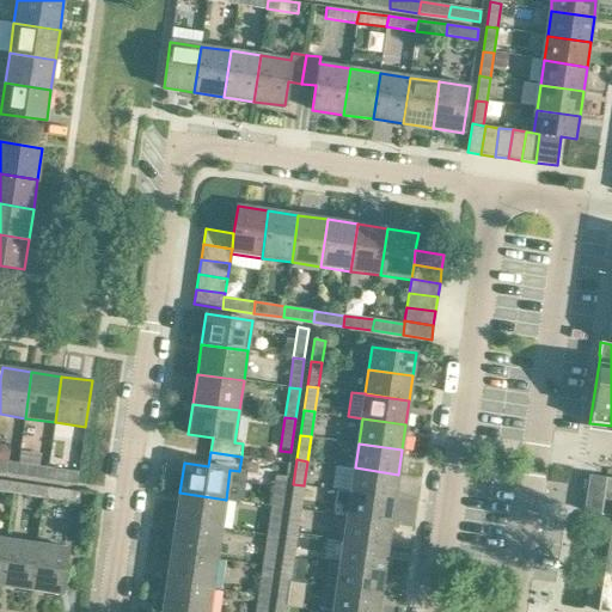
[(0,472),(17,476),(19,464),(0,460),(0,472)]
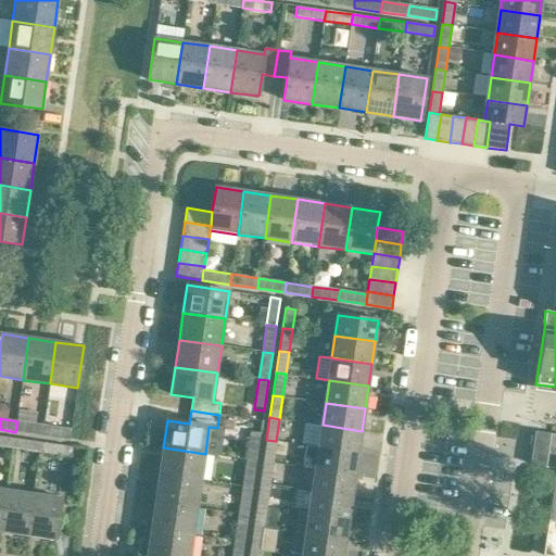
[(43,426),(17,421),(15,432),(42,436),(43,426)]
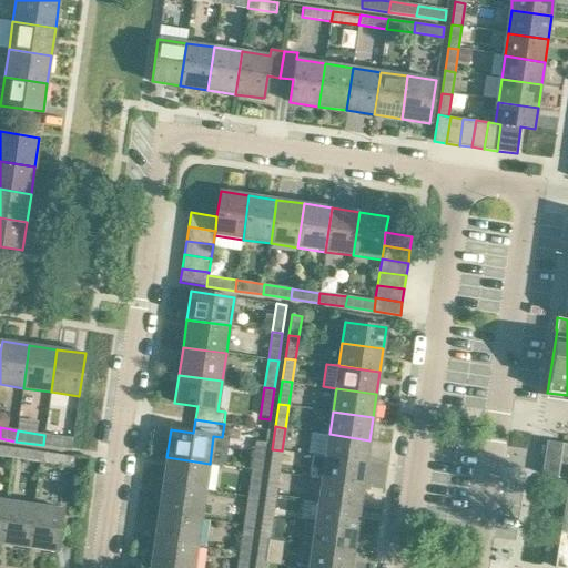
[(330,434),(326,457),(366,463),(369,440),(330,434)]
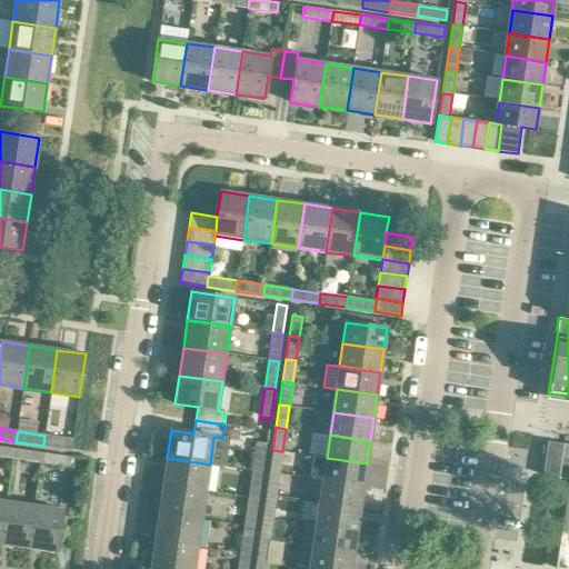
[(43,446),(71,450),(73,440),(72,440),(45,436),(43,446)]
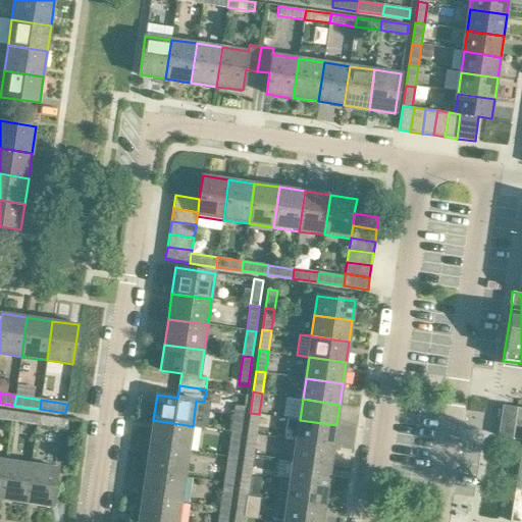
[(502,405),(498,436),(521,439),(510,521),(513,521),(521,521),(521,408),(507,406),(502,405)]
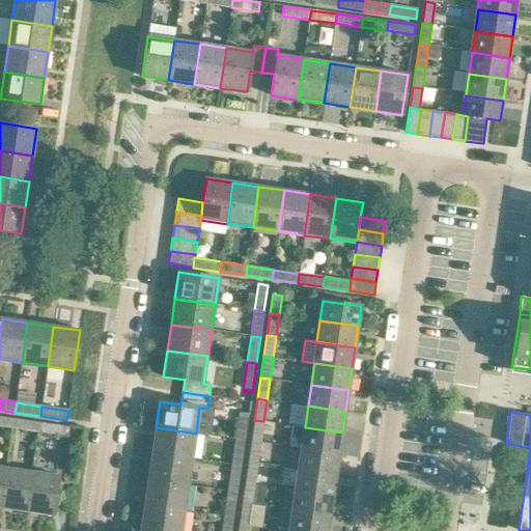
[(245,441),(248,415),(238,414),(234,439),(245,441)]
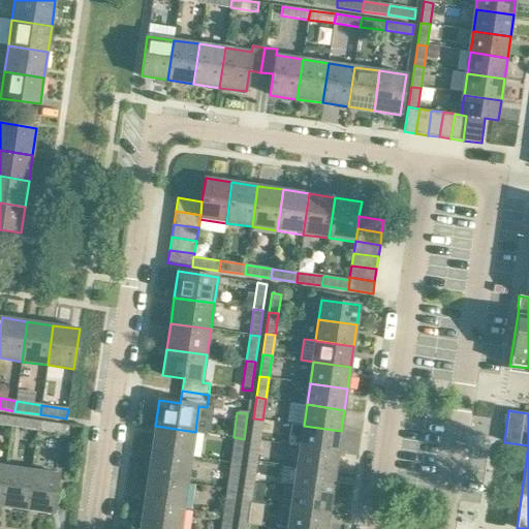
[(0,424),(12,427),(14,416),(0,414),(0,424)]
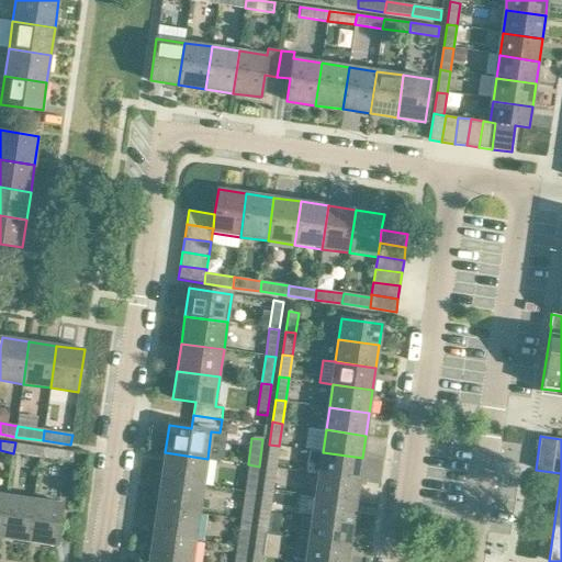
[(13,453),(42,458),(43,447),(15,442),(13,453)]
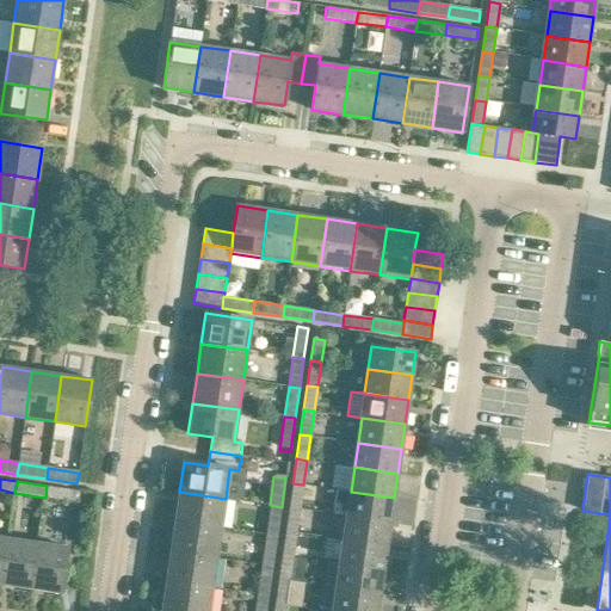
[(303,485),(292,483),(289,508),(300,510),(303,485)]
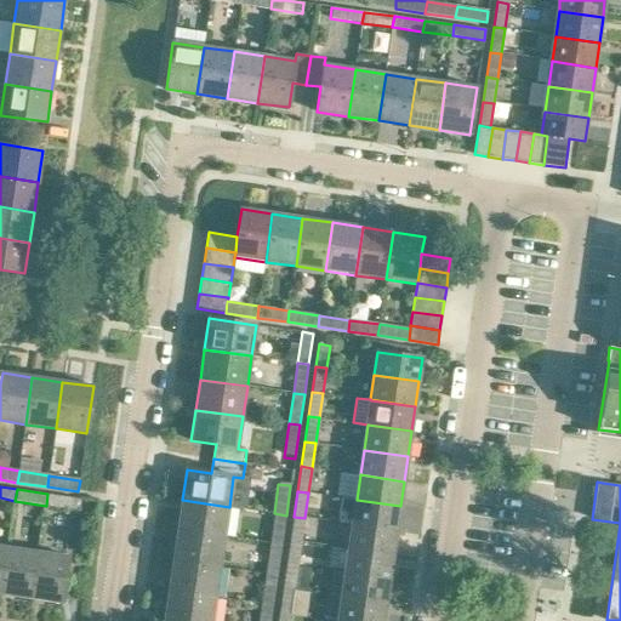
[(46,506),(75,510),(77,499),(47,494),(46,506)]
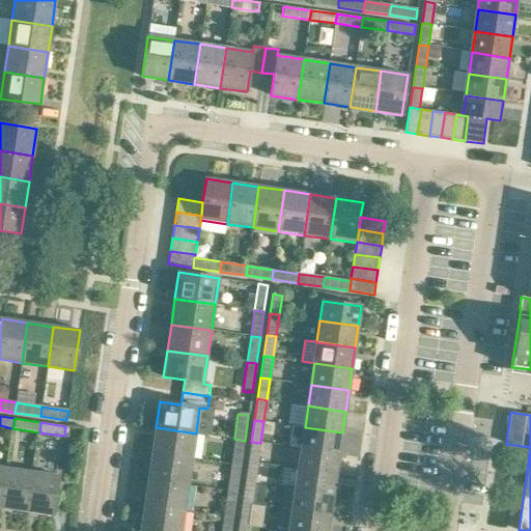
[(342,432),(305,427),(290,425),(287,447),(302,449),(339,454),(342,432)]
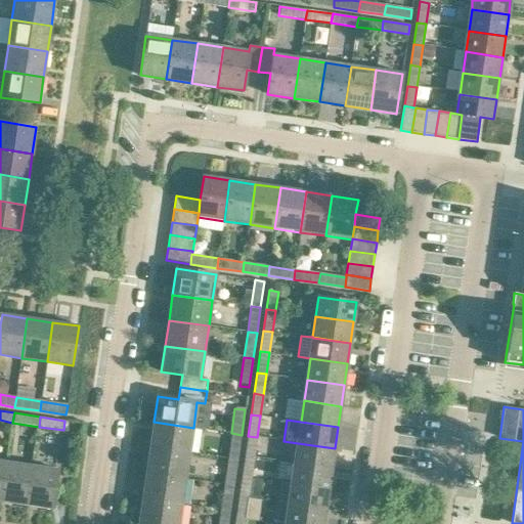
[(154,422),(149,447),(189,453),(193,428),(154,422)]
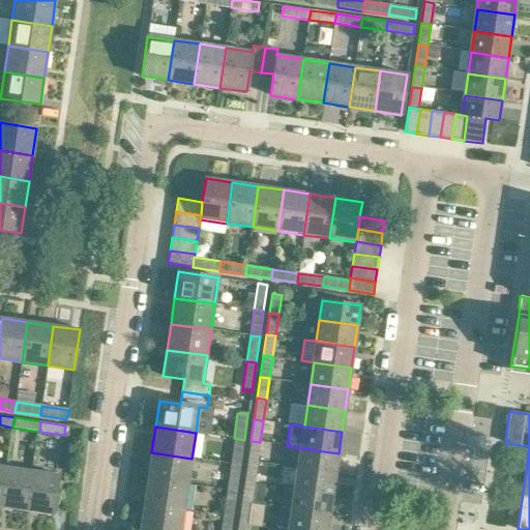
[(234,438),(230,464),(240,466),(244,440),(234,438)]
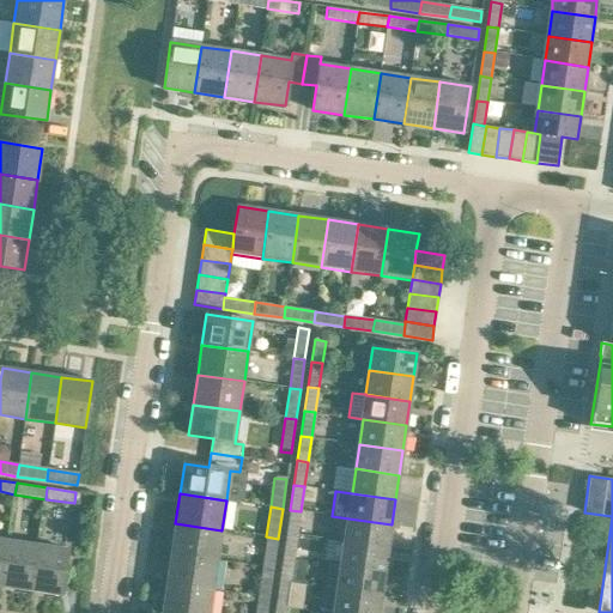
[(297,536),(301,511),(290,510),(286,534),(297,536)]
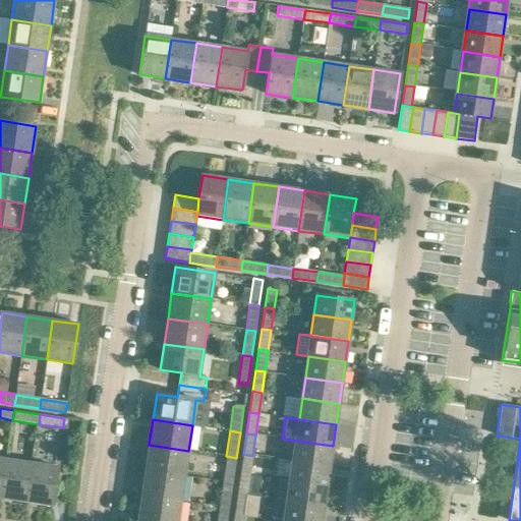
[(296,441),(293,461),(330,467),(333,446),(296,441)]
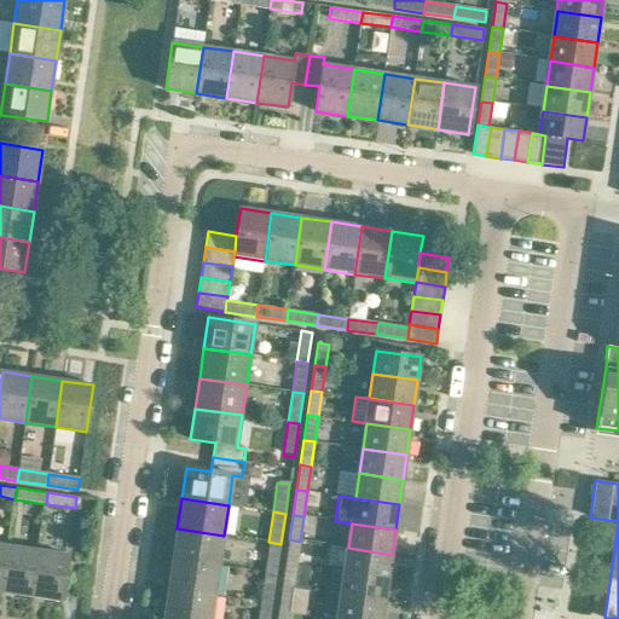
[(224,536),(177,528),(173,559),(219,566),(224,536)]
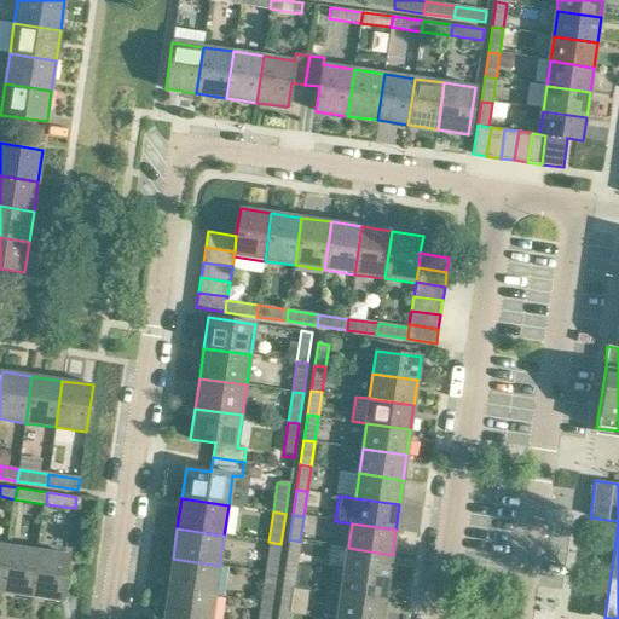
[(300,542),(289,539),(285,565),(296,566),(300,542)]
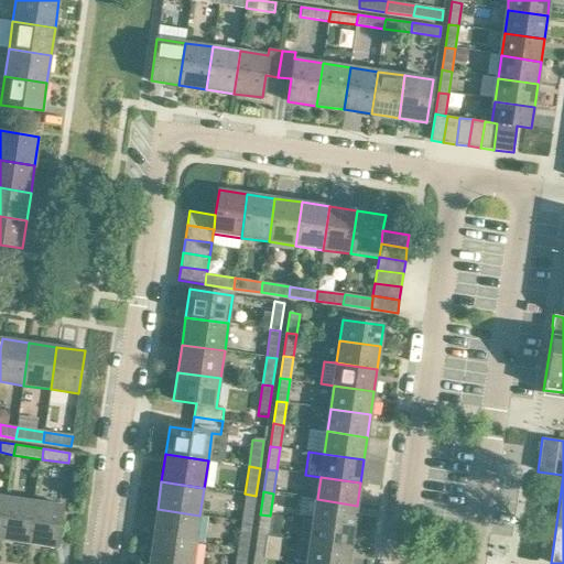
[(252,523),(256,496),(245,494),(240,521),(252,523)]
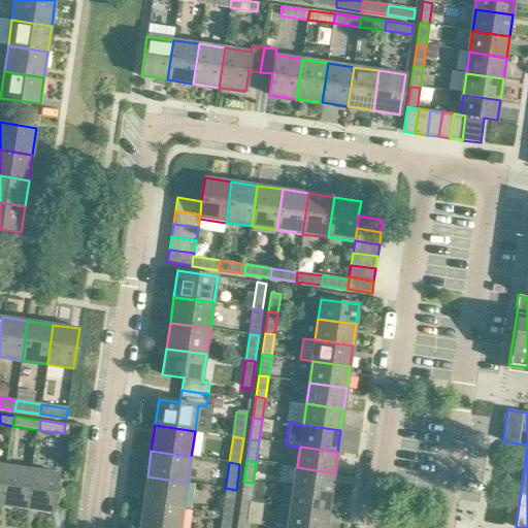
[(1,505),(28,509),(33,469),(6,465),(1,505)]
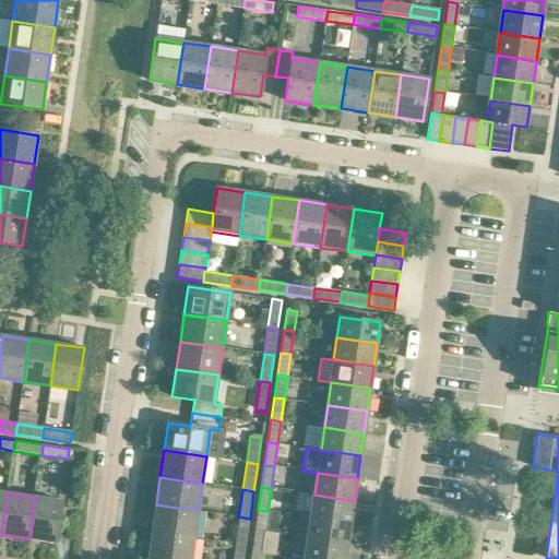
[(351,523),(354,501),(314,495),(304,494),(300,516),(311,518),(351,523)]
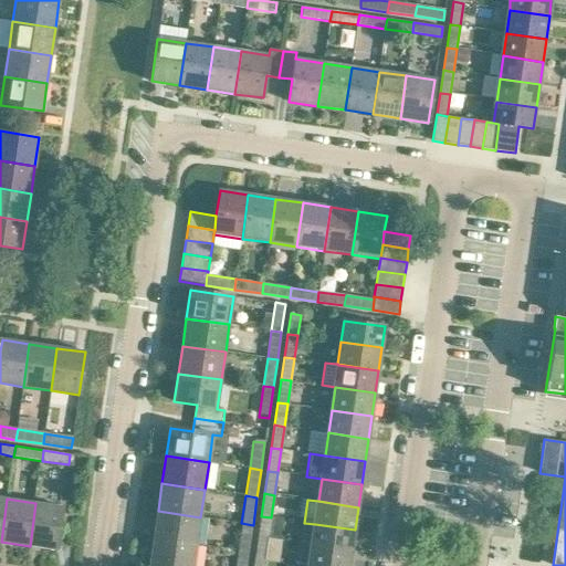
[(62,507),(35,503),(30,546),(55,549),(62,507)]
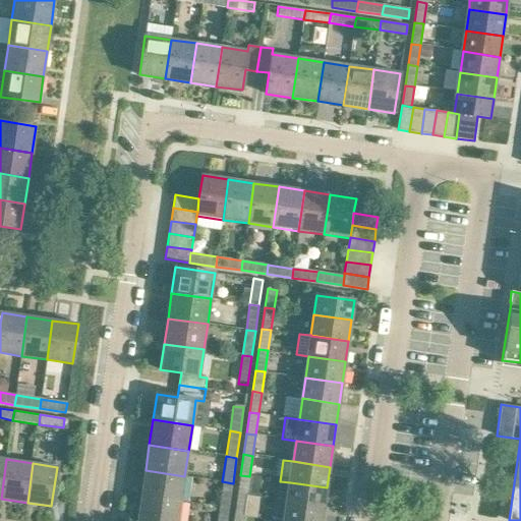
[(146,470),(141,496),(180,502),(184,476),(146,470)]
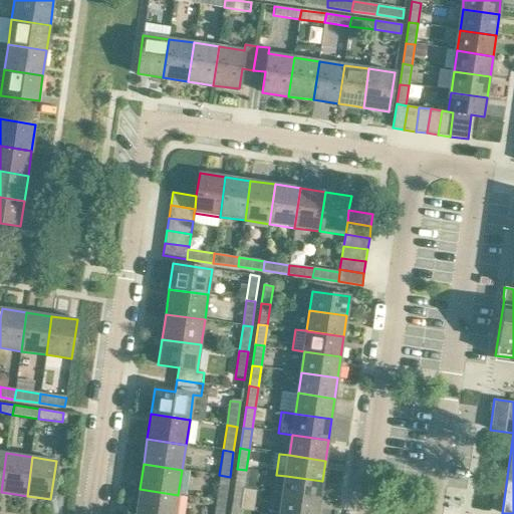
[(243,491),(246,470),(237,469),(234,490),(243,491)]
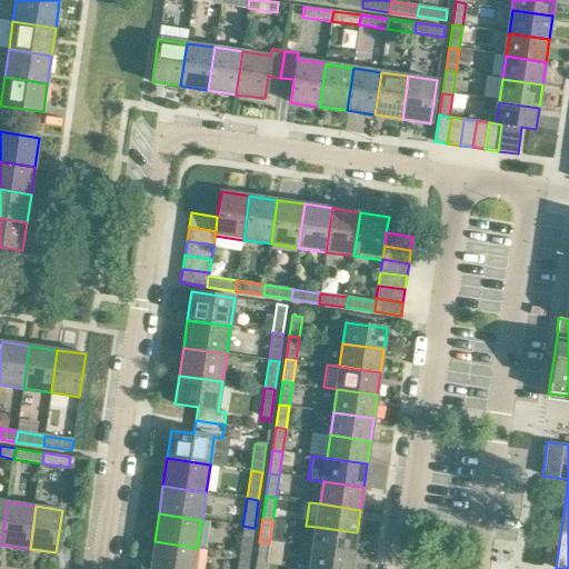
[(242,526),(239,553),(250,556),(255,528),(242,526)]
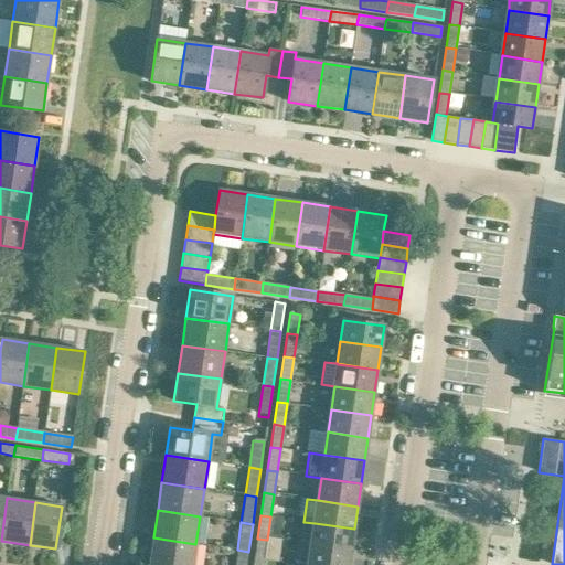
[(315,523),(311,546),(351,552),(354,529),(315,523)]
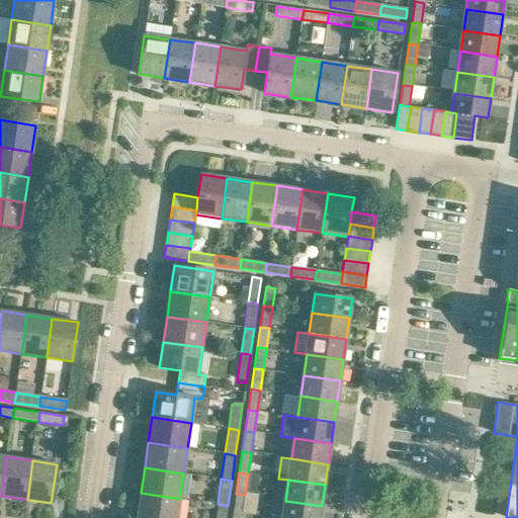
[(137,517),(176,517),(179,499),(141,493),(137,517)]
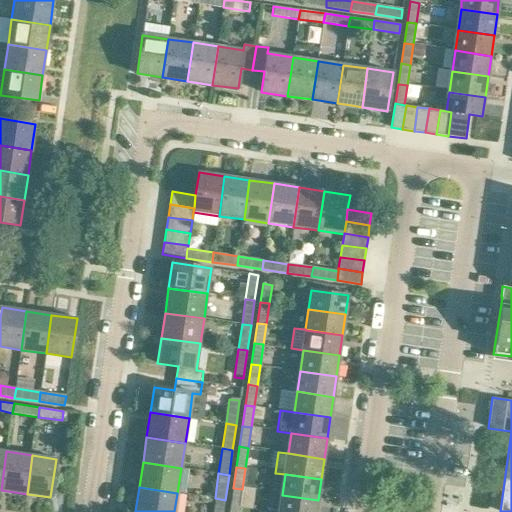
[(242,489),(233,488),(230,508),(239,510),(242,489)]
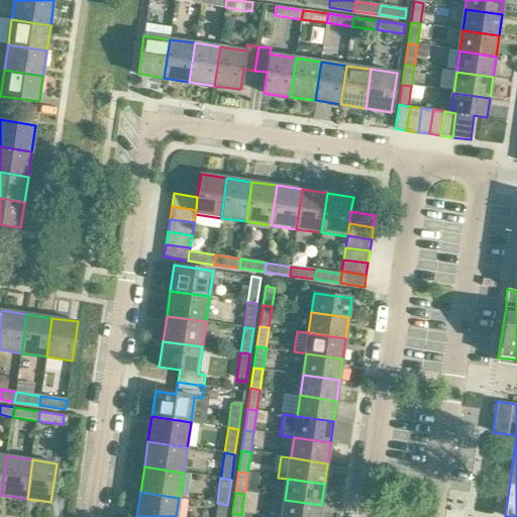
[(285,500),(282,516),(318,516),(321,505),(285,500)]
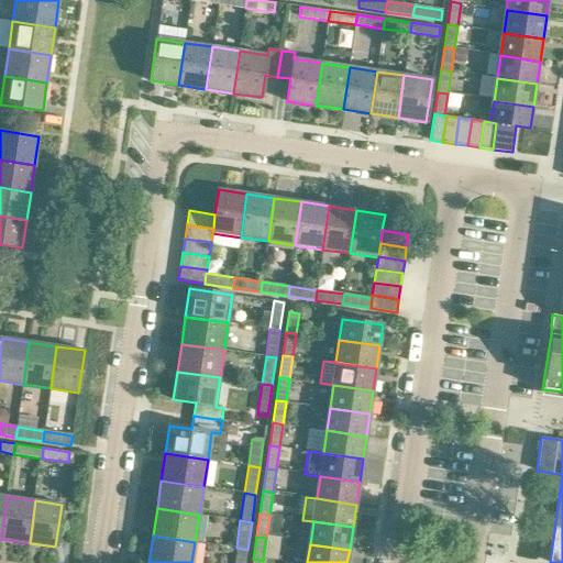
[(245,562),(247,550),(236,548),(233,562),(245,562)]
